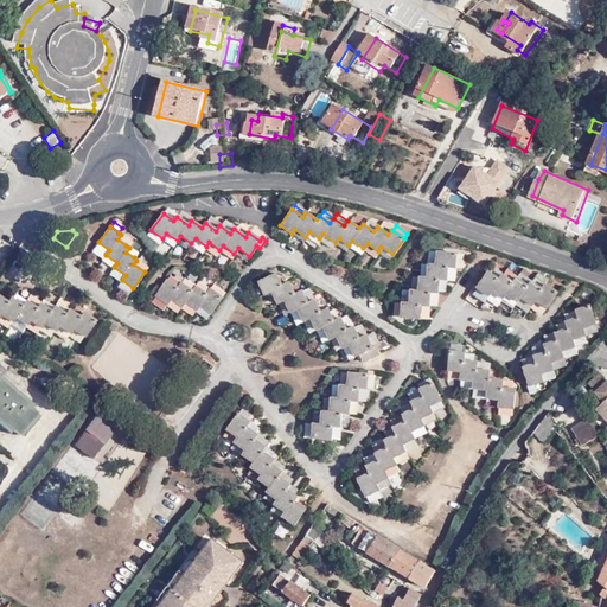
[(163,238),(151,230),(147,236),(158,244),(163,238)]
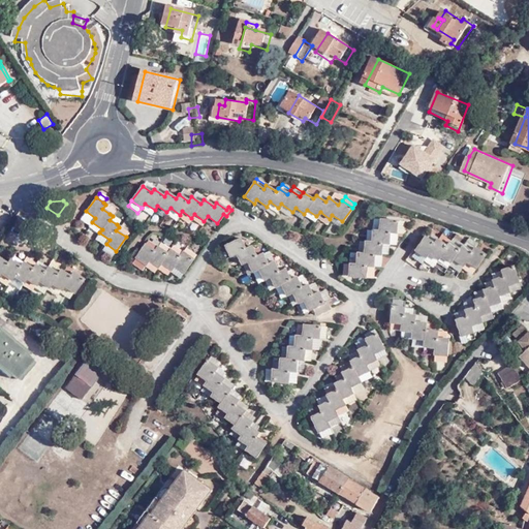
[(270,201),(267,207),(266,208),(275,213),(278,209),(278,208),(270,201)]
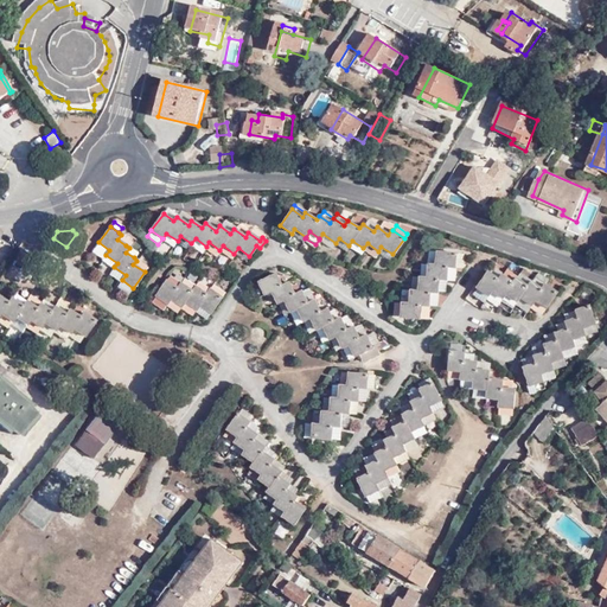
[(319,238),(319,240),(331,248),(334,243),(336,243),(323,234),(319,238)]
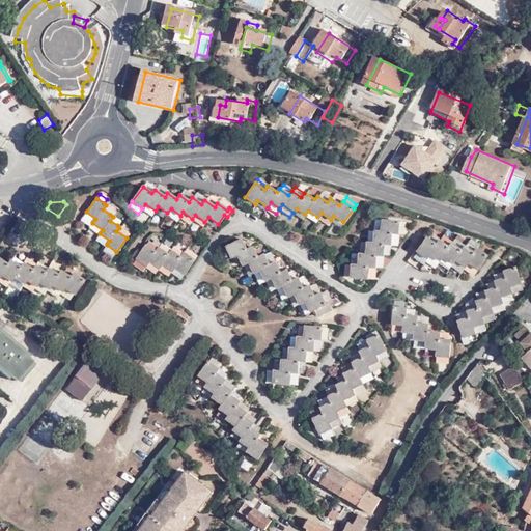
[(113,211),(106,205),(103,210),(110,215),(113,211)]
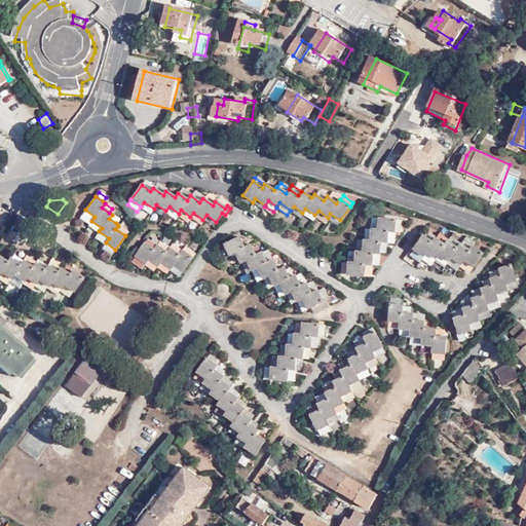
[(156,204),(154,209),(152,210),(162,217),(164,213),(165,211),(156,204)]
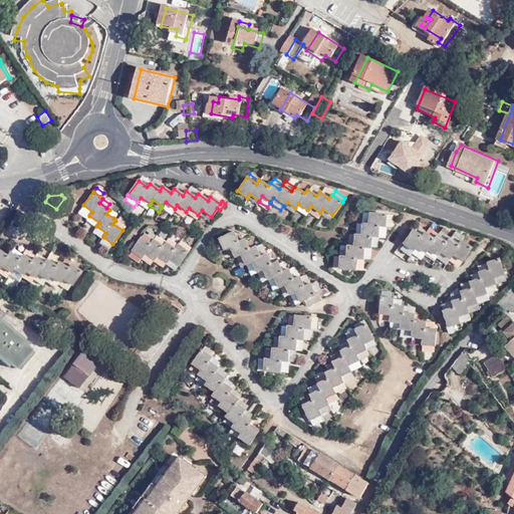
[(171,214),(175,209),(166,202),(162,206),(161,208),(171,214)]
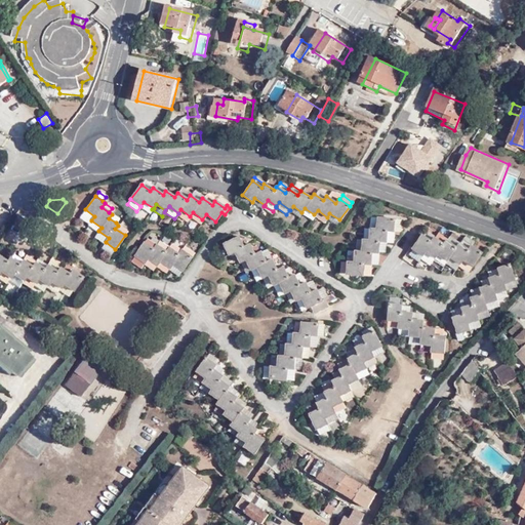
[(290,210),(289,210),(298,217),(301,212),(293,206),(290,210)]
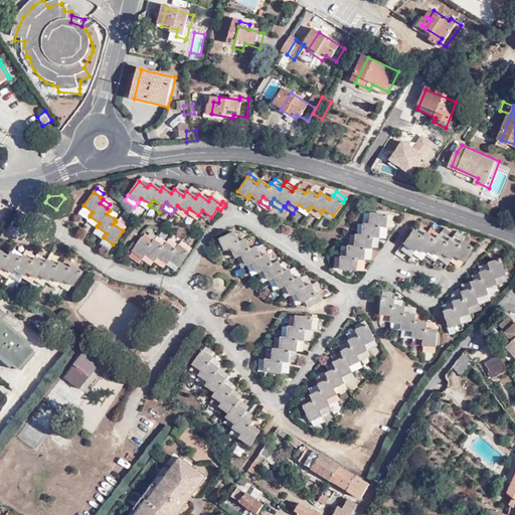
[(93,212),(83,205),(79,211),(90,217),(90,216),(93,212)]
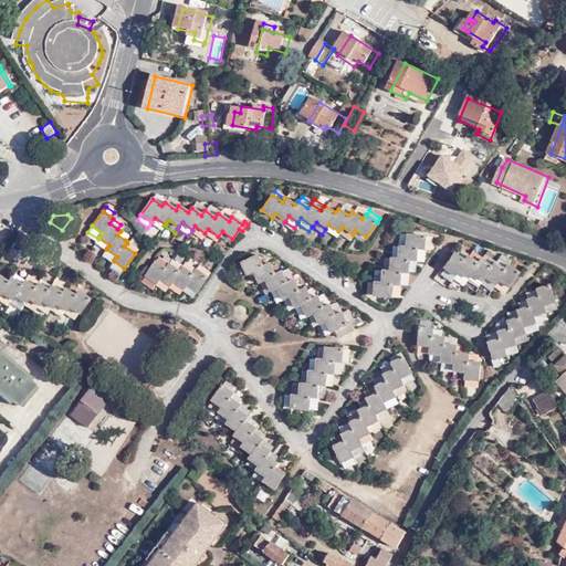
[(355,230),(353,234),(352,236),(362,242),(366,237),(355,230)]
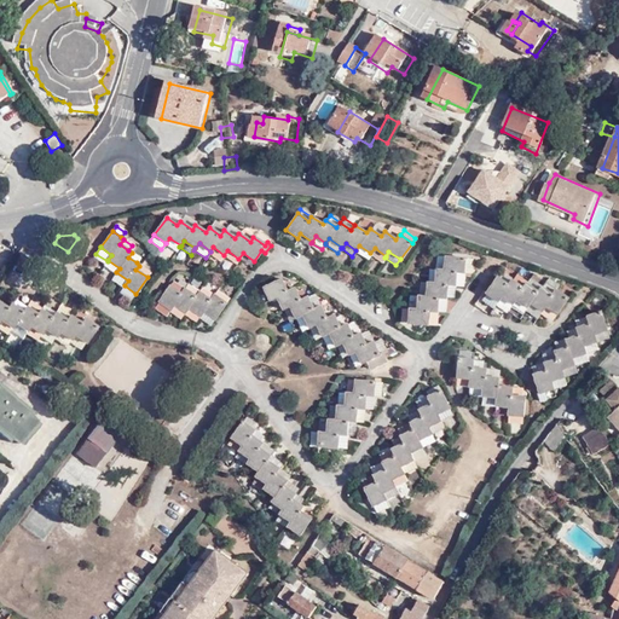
[(139,259),(132,253),(128,258),(137,262),(139,259)]
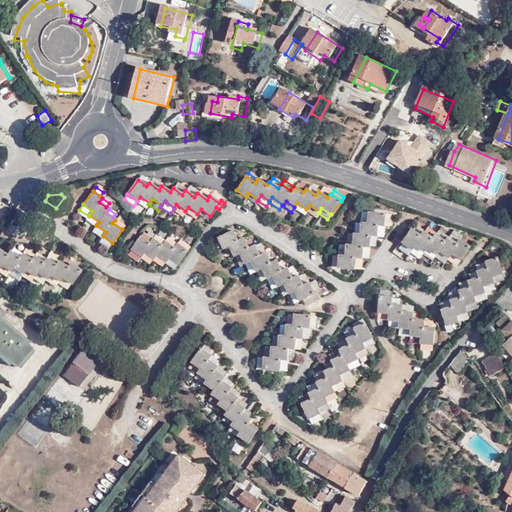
[(383,214),(367,212),(366,224),(360,223),(359,234),(352,233),(351,245),(344,245),(343,256),(338,255),(336,267),(353,268),(353,266),(353,257),(360,257),(362,246),(368,246),(368,245),(369,235),(375,236),(375,233),(376,225),(382,226),(389,226),(390,222),(389,222),(383,221),(383,214)]
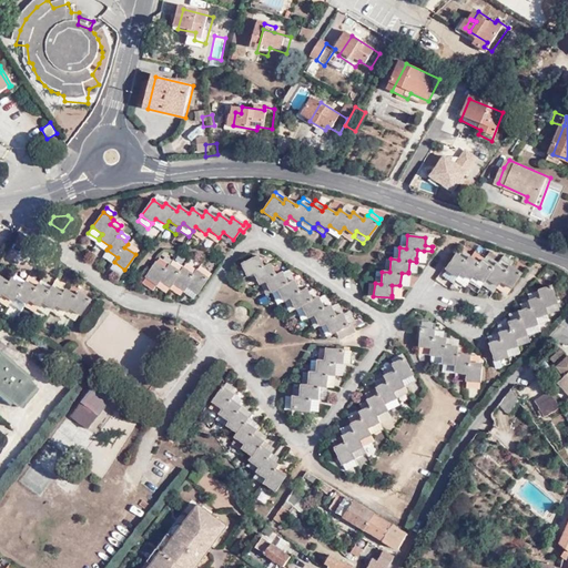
[(99,239),(99,240),(95,244),(105,251),(107,250),(110,246),(99,239)]
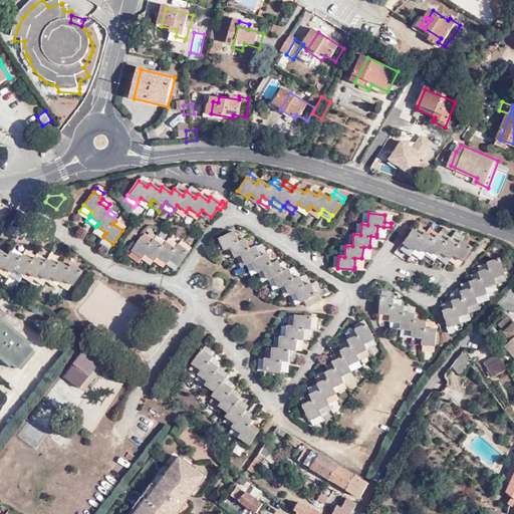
[(124,227),(115,221),(112,224),(122,230),(124,227)]
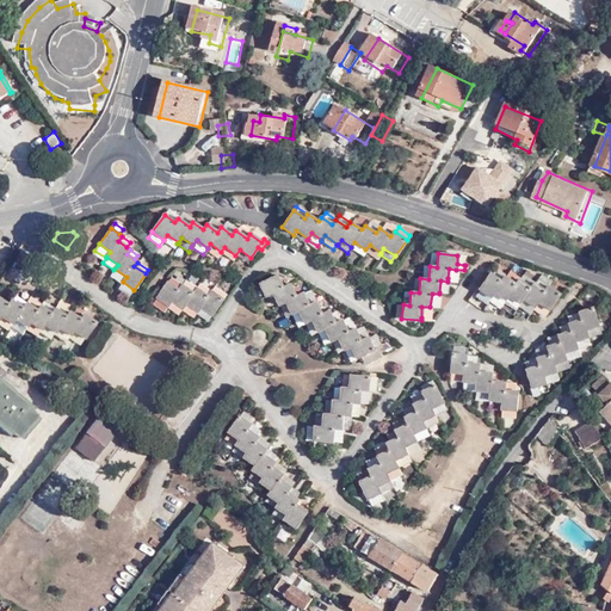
[(115,269),(113,270),(110,275),(122,283),(123,282),(127,277),(115,269)]
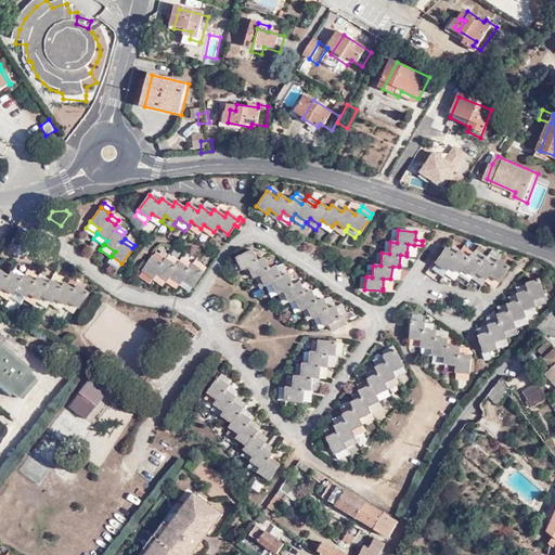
[(462,245),(457,252),(468,258),(472,254),(472,253),(462,245)]
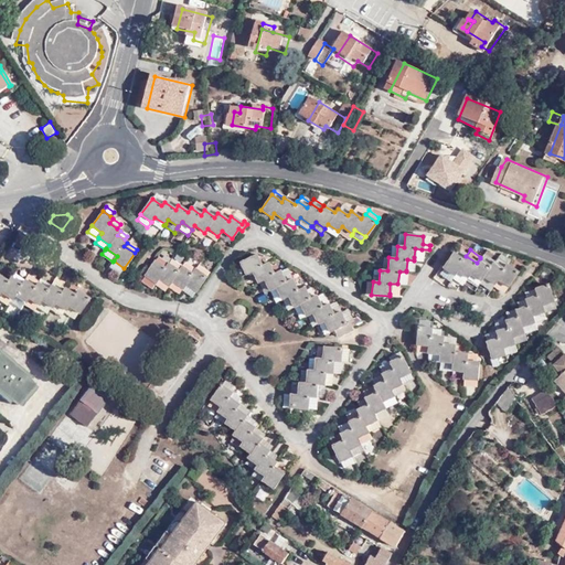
[(454,253),(443,267),(454,276),(457,270),(467,278),(470,274),(480,281),(483,277),(493,284),(497,279),(508,287),(518,272),(508,264),(504,268),(494,262),(491,266),(480,258),(477,263),(466,256),(464,260),(454,253)]
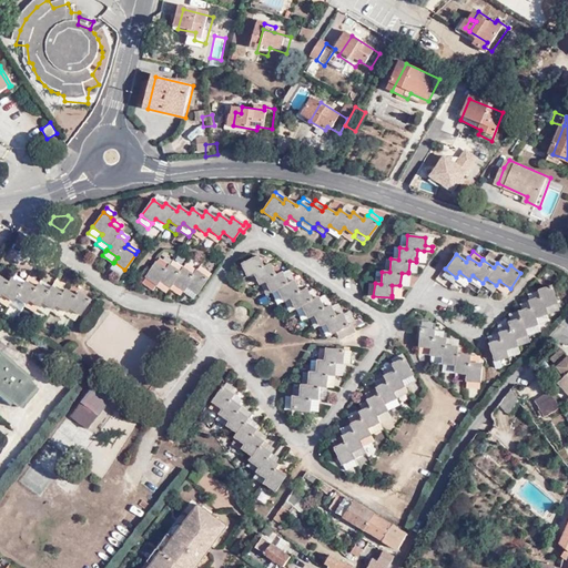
[(253,273),(259,284),(265,281),(271,292),(277,290),(283,301),(290,297),(295,308),(302,305),(307,316),(313,314),(320,325),(325,322),(331,333),(335,331),(338,338),(352,332),(350,326),(358,321),(356,320),(351,322),(347,324),(343,316),(341,313),(340,314),(334,316),(330,307),(328,304),(327,305),(322,307),(318,300),(317,296),(316,297),(312,298),(307,291),(306,288),(304,290),(298,292),(294,283),(293,281),(292,281),(286,284),(282,274),(281,272),(274,275),(269,264),(262,267),(256,256),(241,265),(246,276),(253,273)]
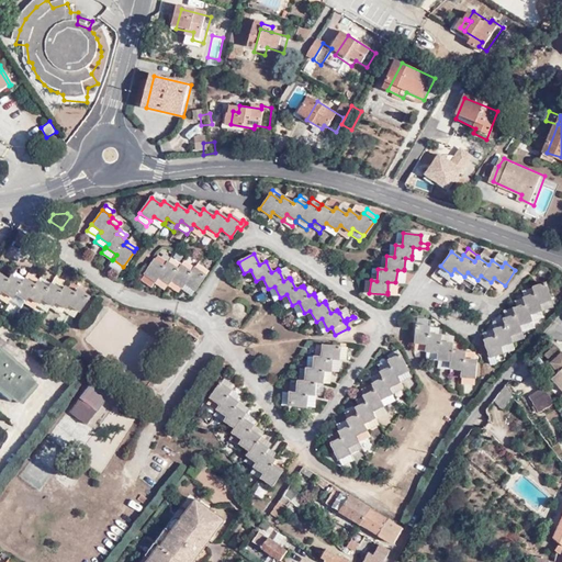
[(163,267),(167,262),(158,257),(155,261),(163,267)]
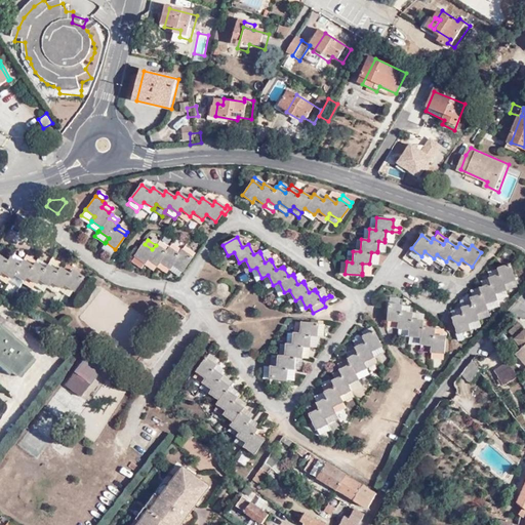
[(106,242),(105,243),(102,248),(111,254),(115,249),(106,242)]
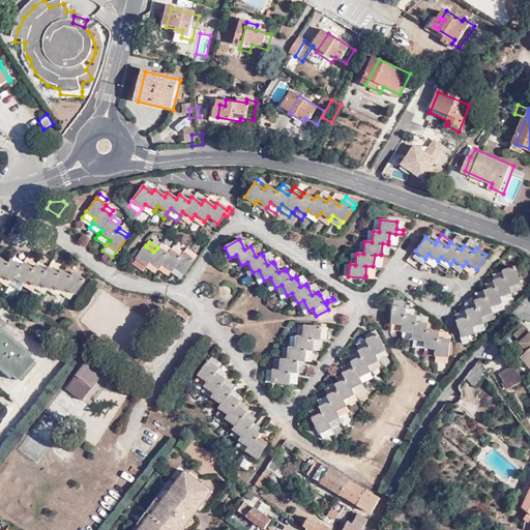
[(160,265),(171,272),(173,268),(182,274),(193,260),(182,253),(179,257),(171,251),(168,255),(157,247),(153,252),(146,246),(144,245),(135,259),(145,266),(148,262),(157,268),(160,265)]
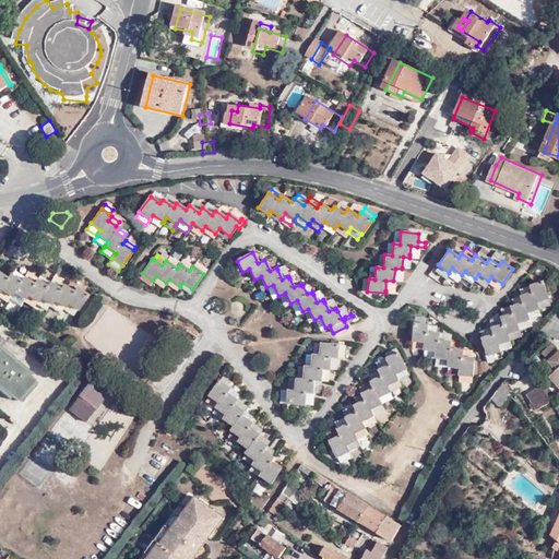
[(189,271),(192,266),(183,260),(180,264),(189,271)]
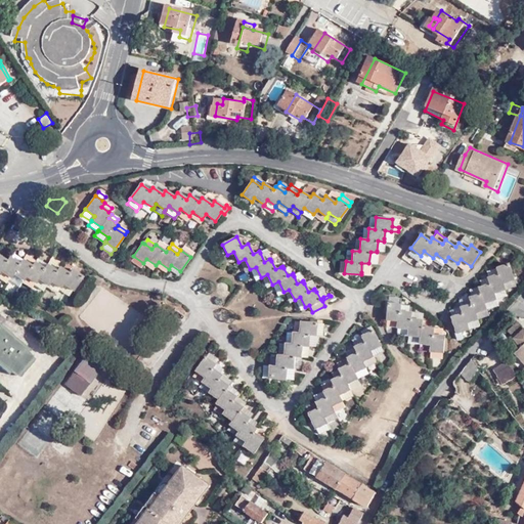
[(421,256),(410,248),(406,254),(417,261),(421,256)]
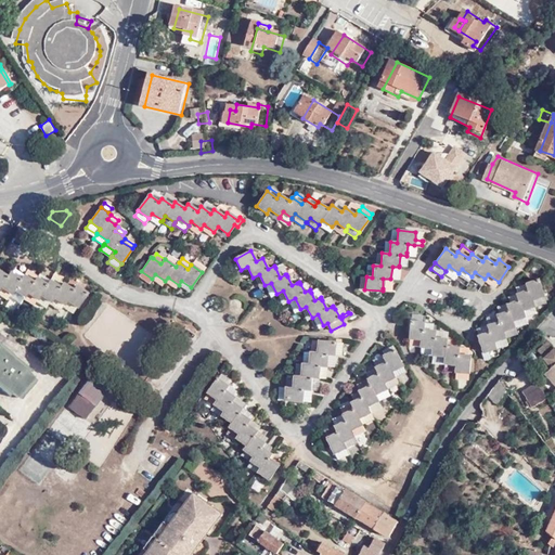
[(281,266),(275,268),(280,278),(285,274),(281,266)]
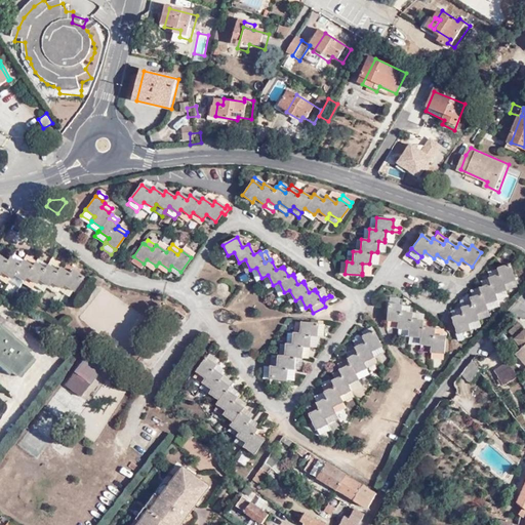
[(437,254),(434,258),(433,260),(442,267),(445,263),(446,261),(437,254)]
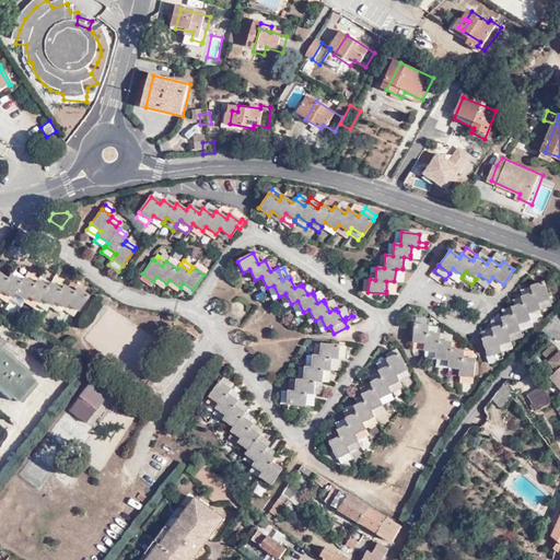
[(149,287),(153,281),(142,273),(138,279),(149,287)]
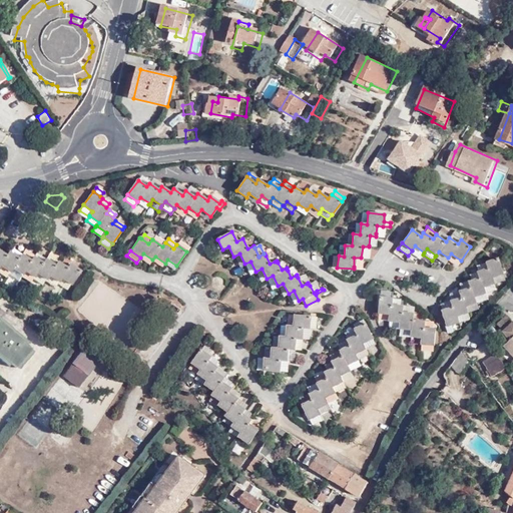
[(436,255),(435,257),(444,263),(447,260),(448,258),(439,251),(436,255)]
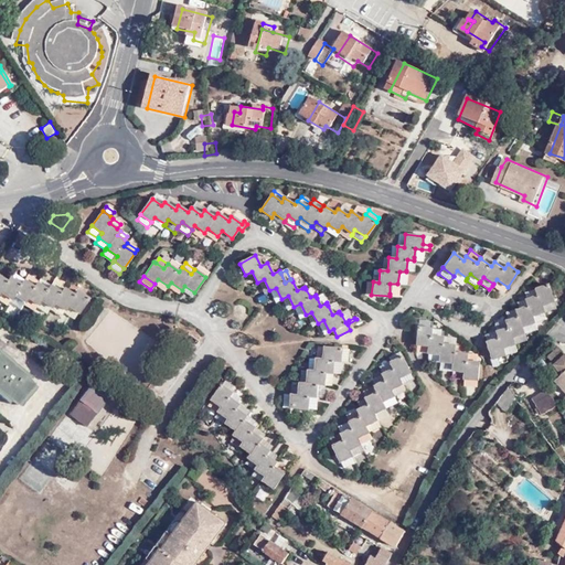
[(0,278),(0,294),(10,300),(13,296),(23,302),(27,299),(36,306),(40,301),(50,308),(53,304),(63,310),(66,306),(76,313),(86,299),(75,291),(73,295),(62,289),(60,292),(49,286),(46,290),(35,284),(32,288),(22,280),(20,285),(9,278),(6,281),(0,278)]
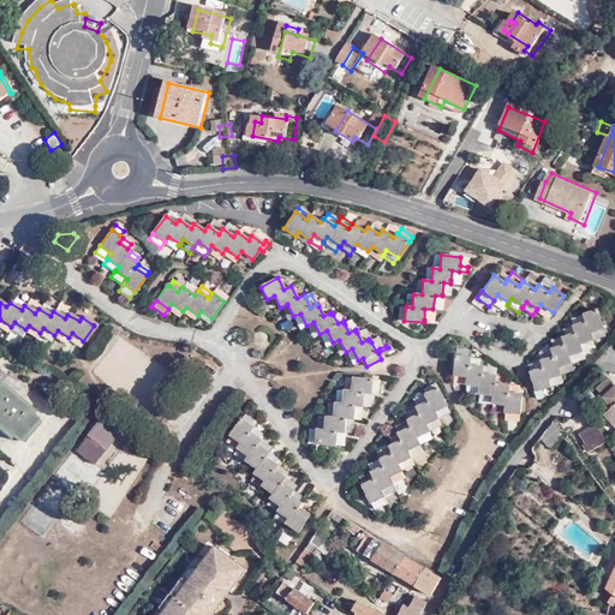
[(287,304),(280,308),(286,320),(293,316),(287,304)]
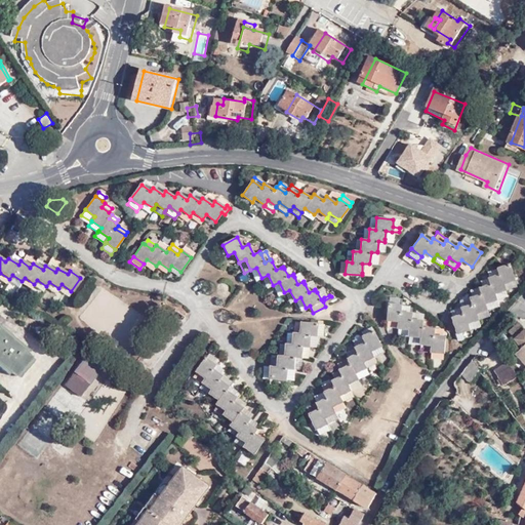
[(277,259),(272,261),(276,270),(281,268),(277,259)]
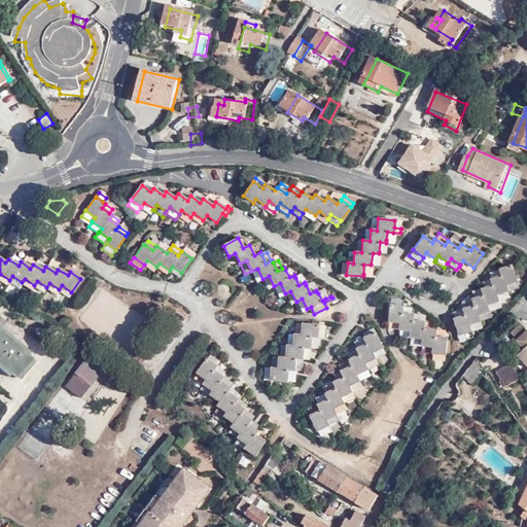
[(468,274),(473,268),(463,260),(460,265),(459,267),(468,274)]
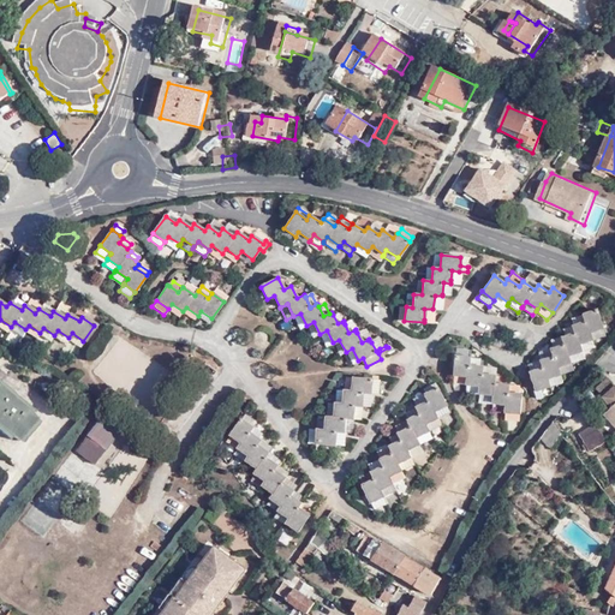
[(193,321),(198,316),(186,308),(183,311),(183,314),(193,321)]
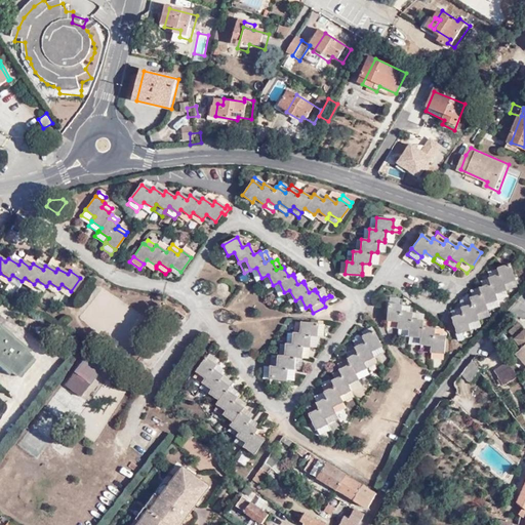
[(503,284),(514,281),(510,265),(497,268),(499,274),(488,278),(490,284),(481,286),(478,287),(481,294),(471,297),(470,297),(472,304),(463,307),(460,308),(462,314),(451,317),(456,332),(468,329),(467,323),(477,320),(475,314),(486,311),(484,304),(496,300),(493,293),(506,289),(503,284)]
